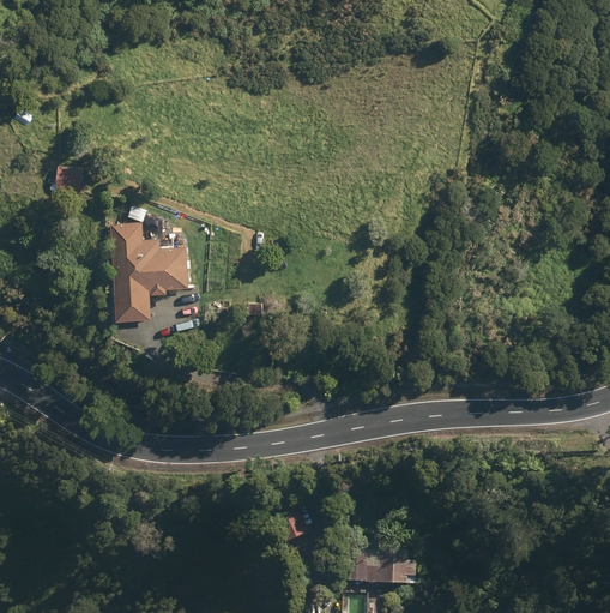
[(11,119),(24,126),(30,116),(18,108),(11,119)]
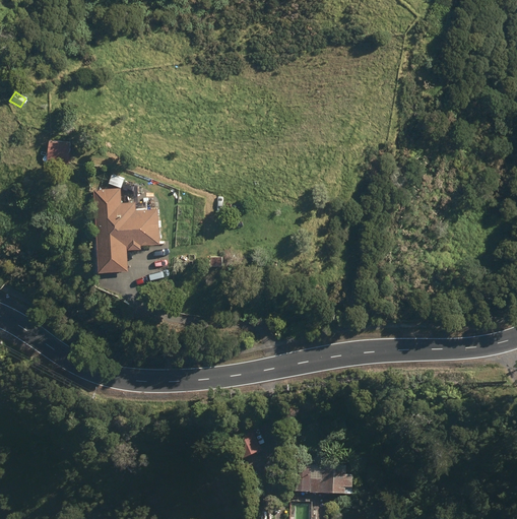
[(46,161),(66,164),(68,143),(48,141),(46,161)]
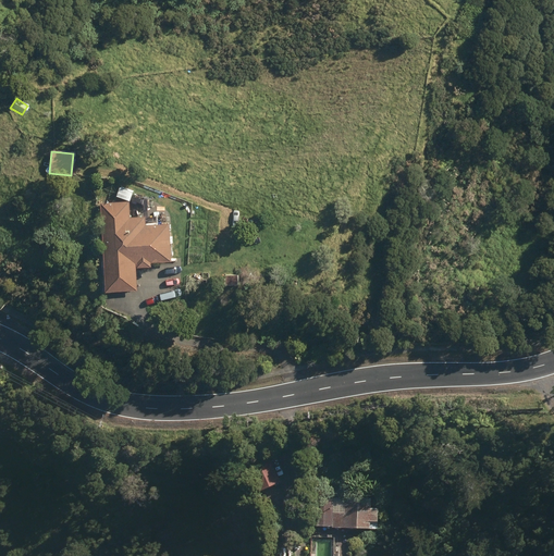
[(130,217),(128,201),(100,202),(105,292),(136,289),(135,267),(150,267),(150,262),(171,261),(169,222),(145,224),(145,215),(130,217)]
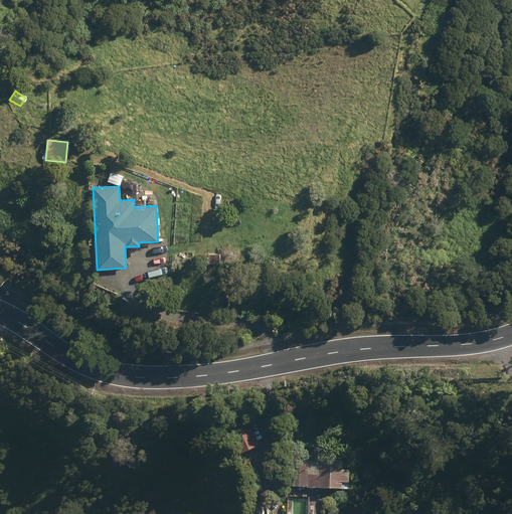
[(208,254),(207,263),(219,264),(219,253),(208,254)]
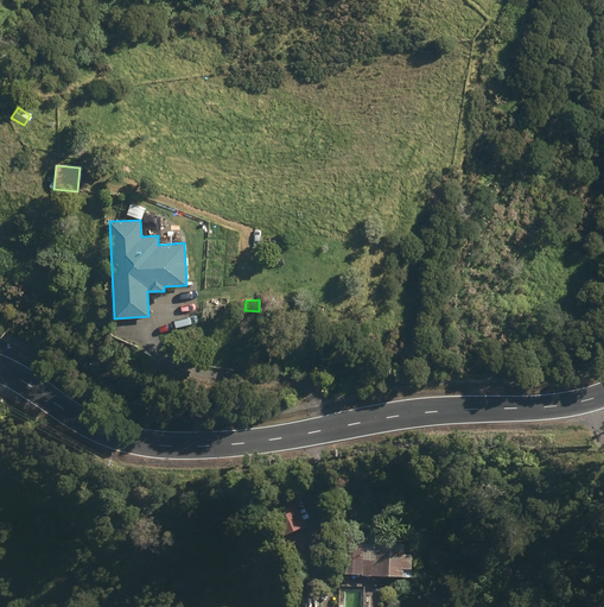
[(265,503),(280,537),(304,526),(287,492),(265,503)]
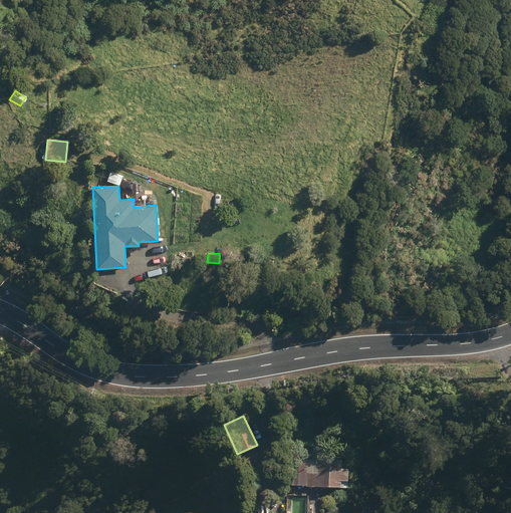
[(331,420),(334,427),(340,424),(337,417),(331,420)]
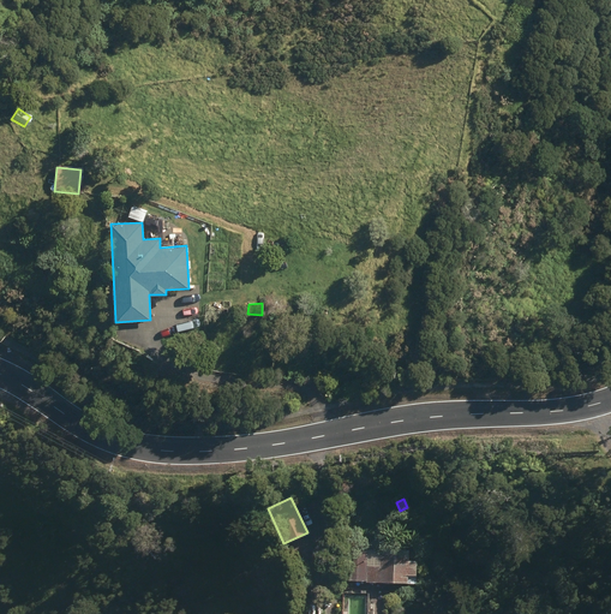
[(281,552),(285,558),(292,553),(288,548),(281,552)]
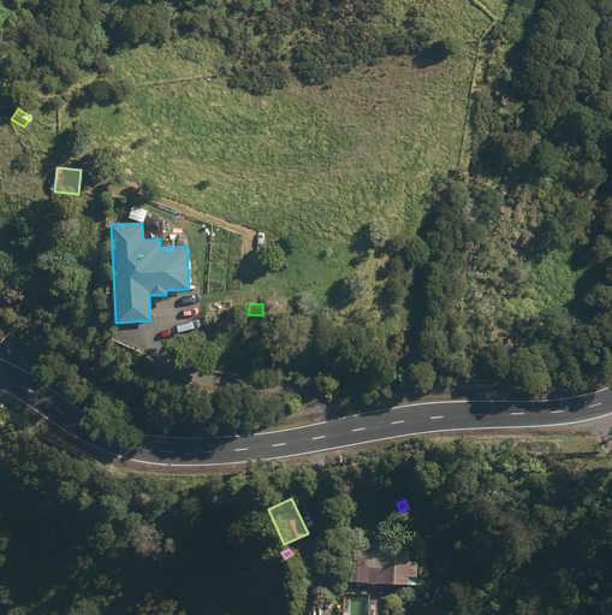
[(380,553),(348,551),(346,583),(406,585),(408,577),(416,577),(416,563),(408,562),(408,551),(380,550),(380,553)]
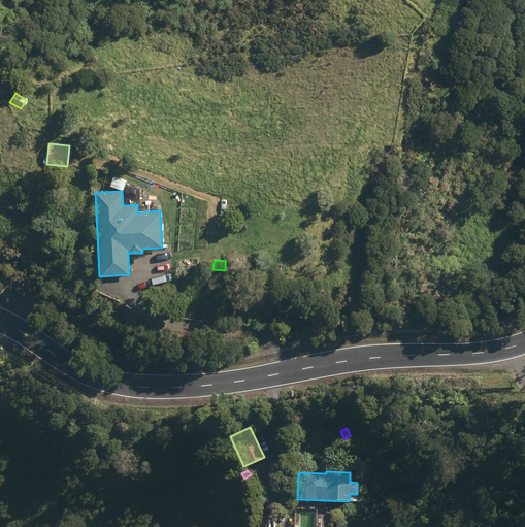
[(258,519),(258,526),(269,526),(269,518),(258,519)]
